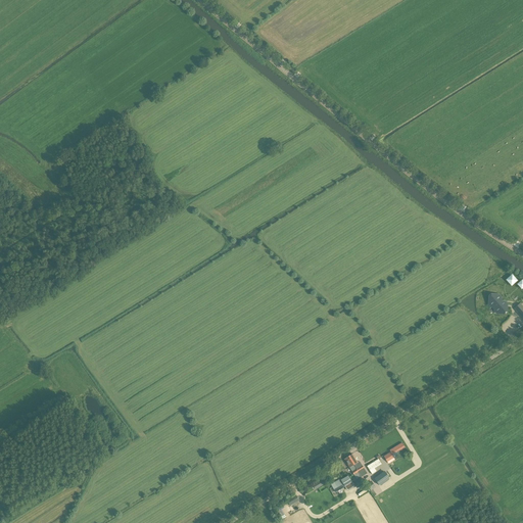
[(513,276),(507,281),(509,283),(512,286),(518,281),(515,278),(513,276)]
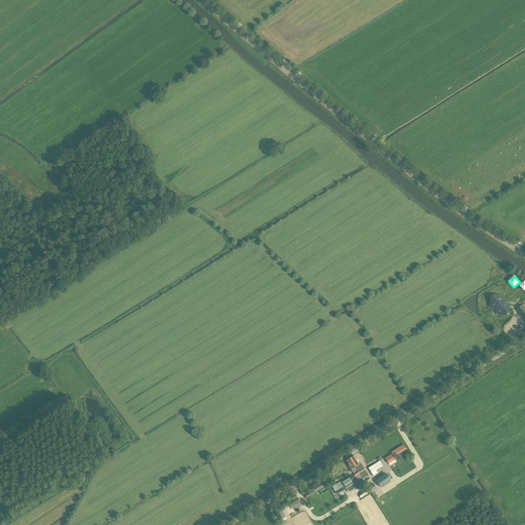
[(492,305),(492,307),(498,308),(497,313),(508,314),(508,305),(502,304),(502,297),(493,297),(492,305)]
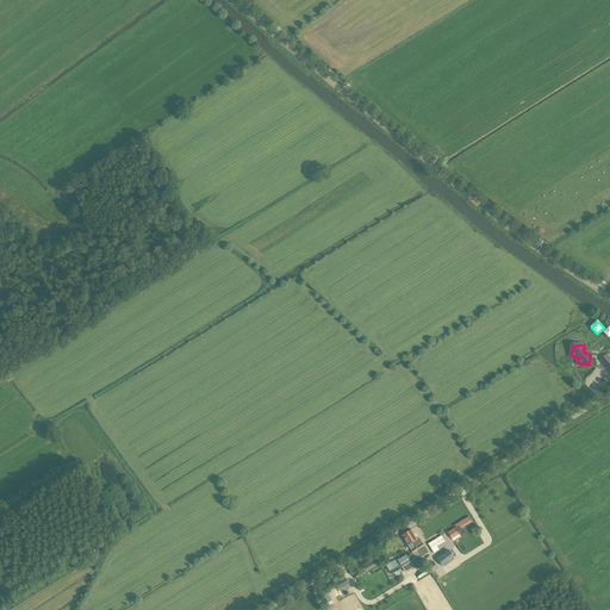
[(458,530),(472,522),(470,517),(455,526),(458,530)]
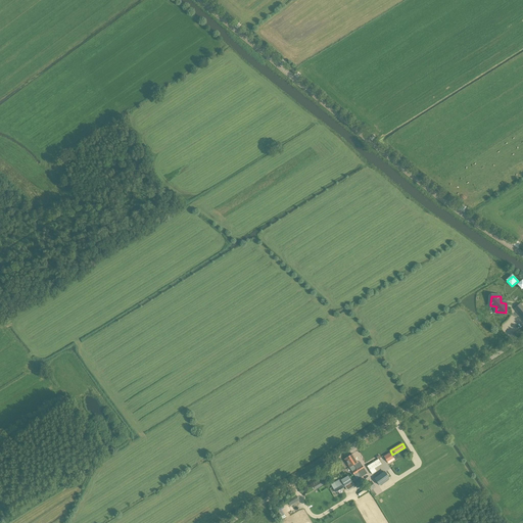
[(387,462),(394,458),(390,453),(384,457),(387,462)]
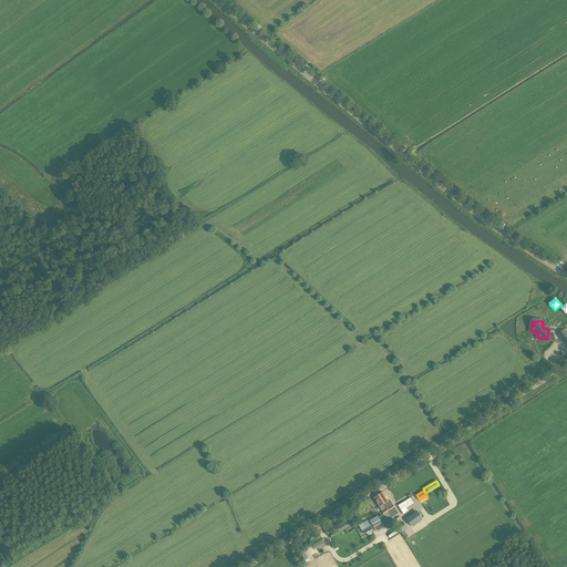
[(398,514),(394,507),(390,501),(388,501),(382,492),(382,493),(378,495),(391,516),(392,517),(397,514),(398,514)]
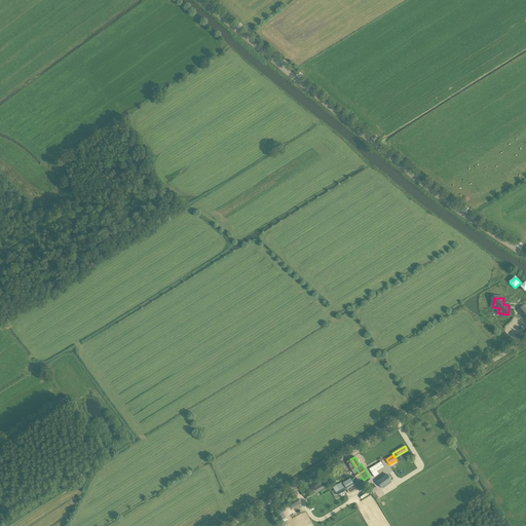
[(351,471),(352,471),(354,474),(353,474),(359,482),(363,479),(350,459),(346,462),(351,471)]
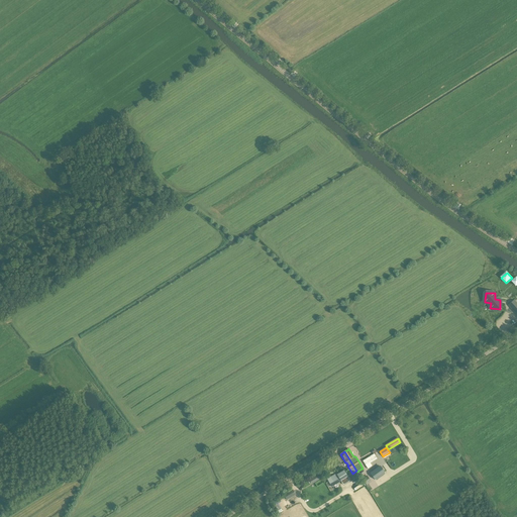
[(374,453),(363,461),(368,469),(372,467),(370,463),(377,458),(374,453)]
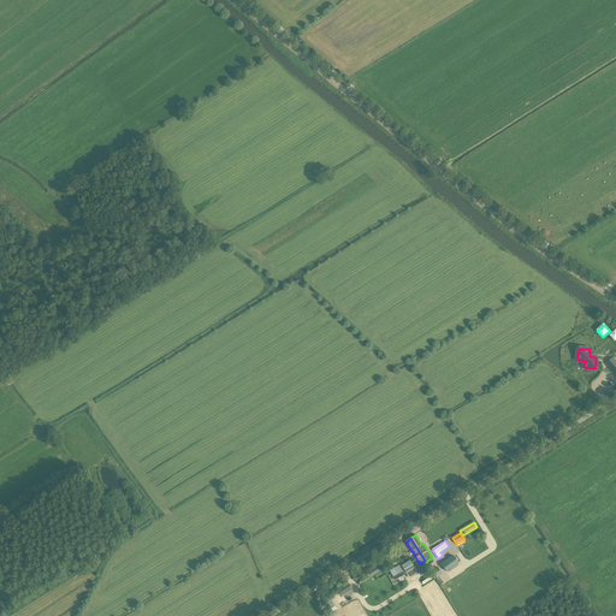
[(458,563),(454,557),(442,566),(446,572),(458,563)]
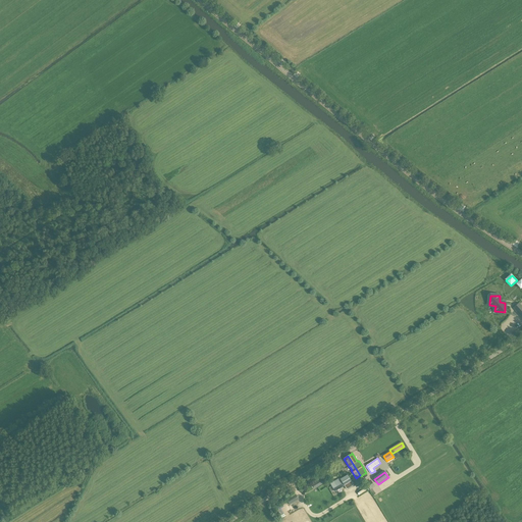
[(354,485),(348,475),(340,479),(340,478),(330,483),(333,489),(343,483),(347,489),(354,485)]
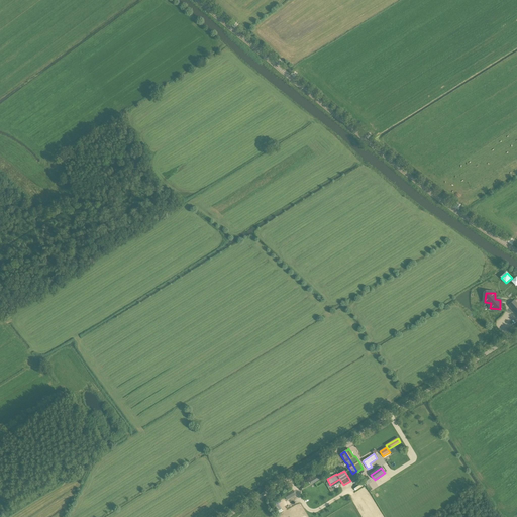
[(313,483),(322,478),(320,474),(310,480),(310,481),(312,480),(313,483)]
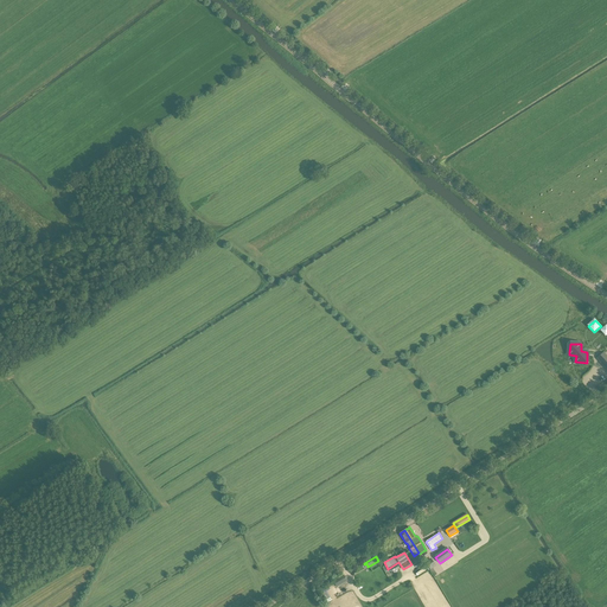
[(430,558),(425,562),(429,569),(435,566),(430,558)]
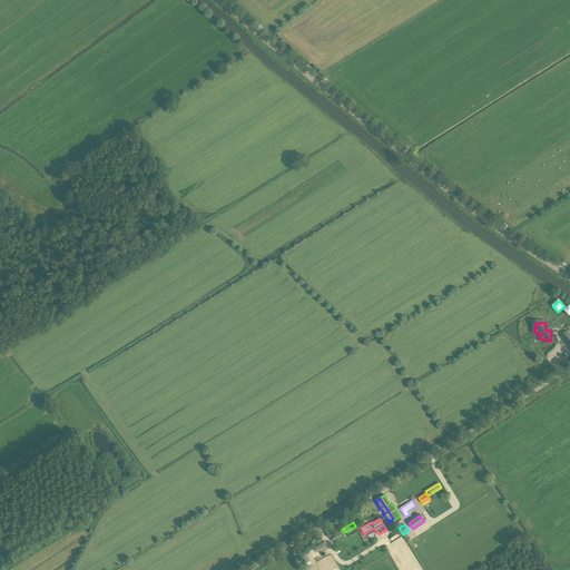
[(323,540),(313,546),(316,551),(326,544),(323,540)]
